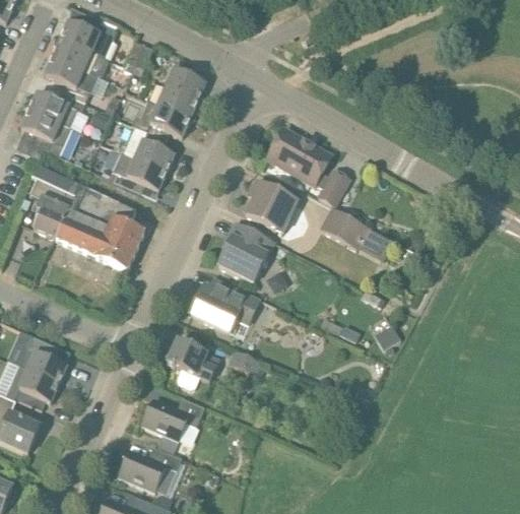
[(0,20),(5,23),(13,5),(2,0),(0,0),(0,20)]
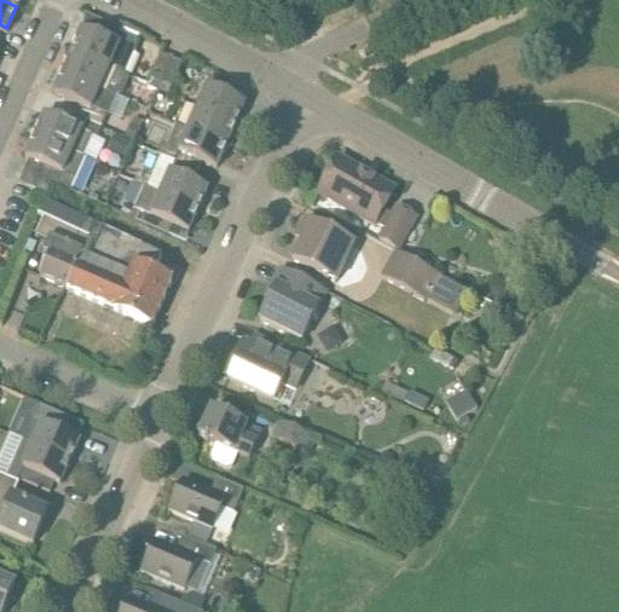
[(110,62),(125,69),(139,38),(113,26),(108,35),(82,24),(73,46),(110,63),(110,62)]
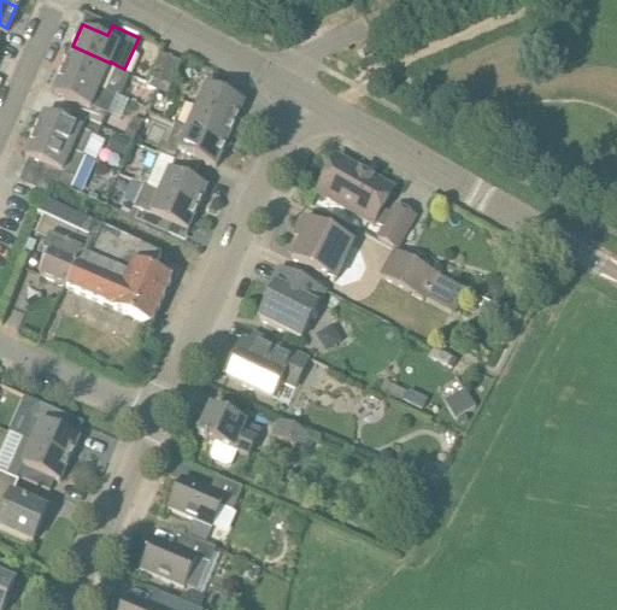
[(100,83),(110,63),(72,46),(63,68),(100,83)]
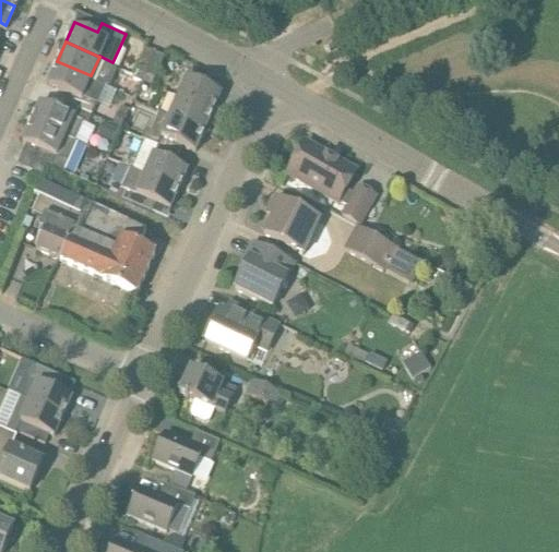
[(132,74),(142,79),(155,48),(145,44),(132,74)]
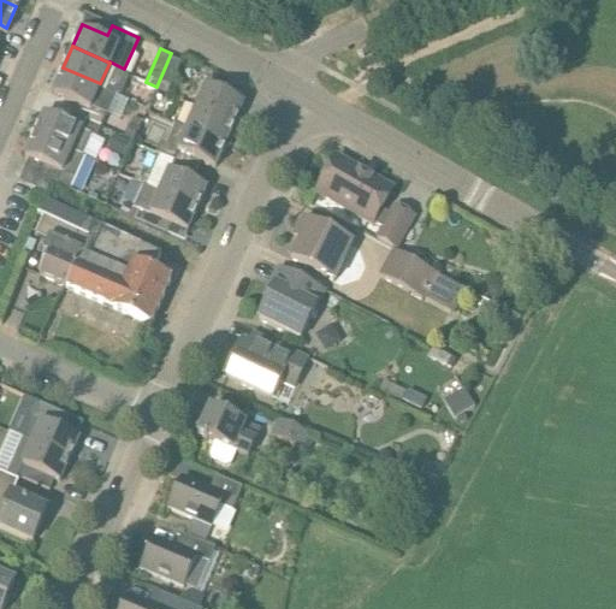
[(171,53),(157,87),(167,92),(172,80),(182,58),(171,53)]
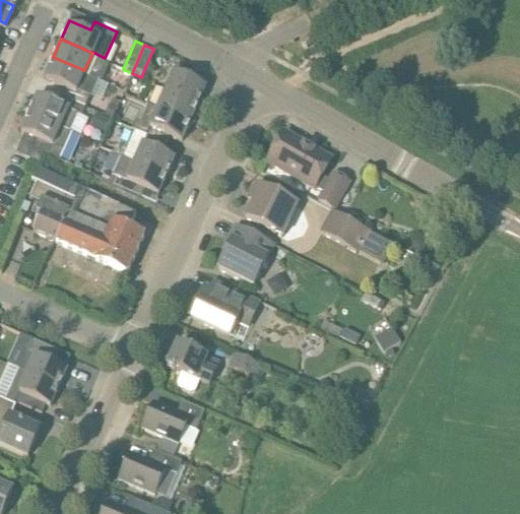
[(63,93),(85,103),(98,76),(84,70),(53,57),(45,75),(67,85),(63,93)]
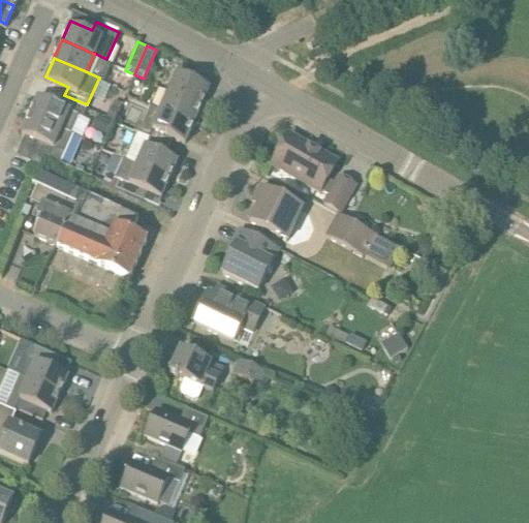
[(169,89),(200,103),(209,85),(187,74),(191,66),(181,62),(169,89)]
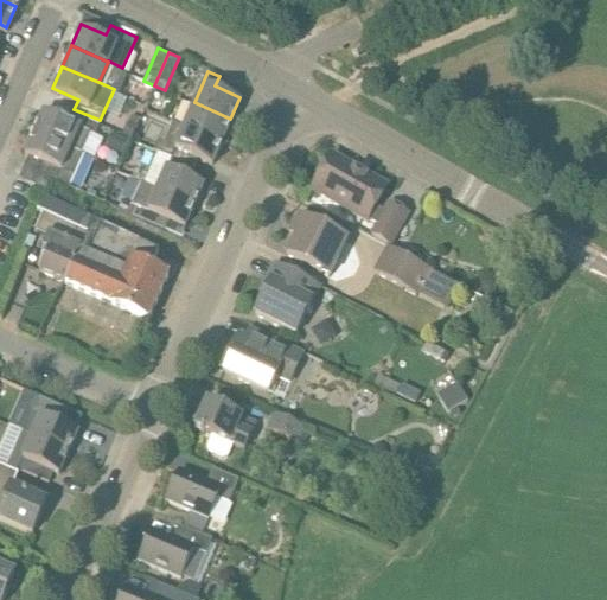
[(222,139),(230,119),(195,102),(185,122),(185,123),(222,139)]
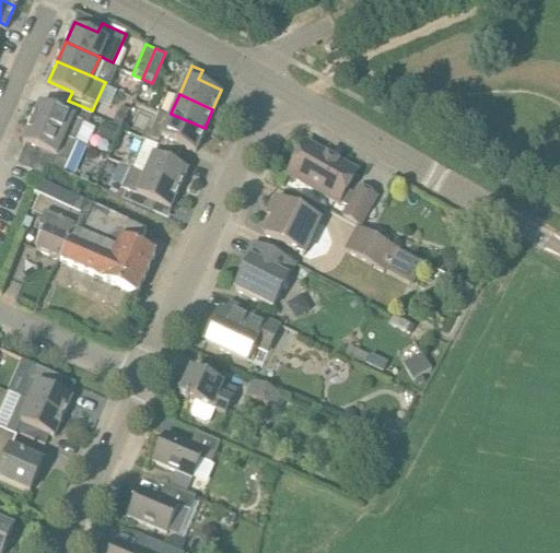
[(41,98),(32,118),(77,139),(78,138),(76,137),(83,118),(88,120),(92,110),(68,101),(63,109),(41,98)]
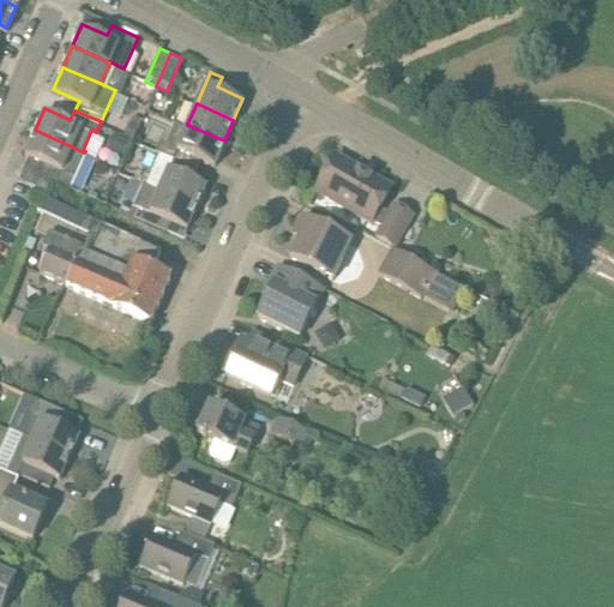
[(215,163),(224,140),(187,125),(187,124),(175,119),(166,139),(161,138),(156,148),(174,156),(173,156),(196,166),(199,156),(215,163)]
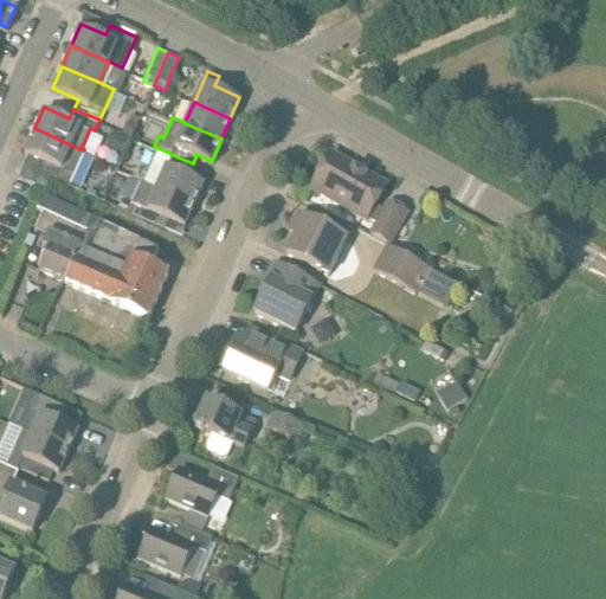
[(83,150),(34,128),(25,150),(50,161),(46,171),(57,175),(62,166),(75,172),(83,150)]
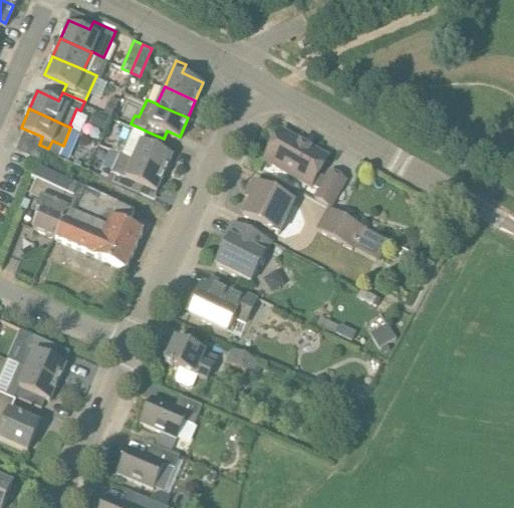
[(95,108),(90,120),(104,127),(109,115),(95,108)]
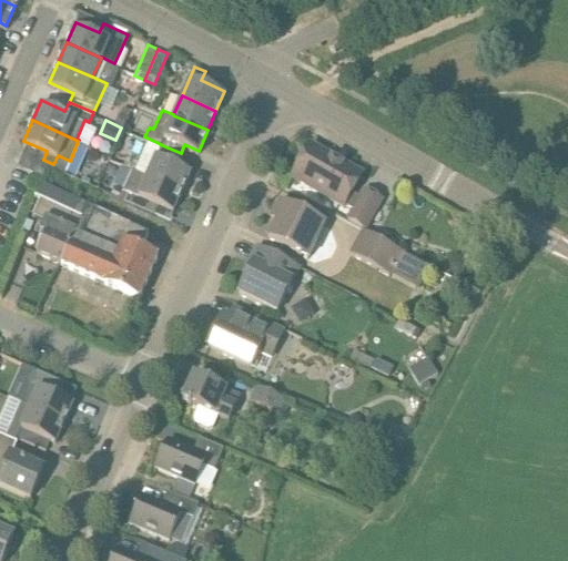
[(311,141),(292,173),(344,203),(345,202),(354,206),(348,216),(364,225),(381,195),(365,186),(361,194),(352,189),(362,171),(311,141)]
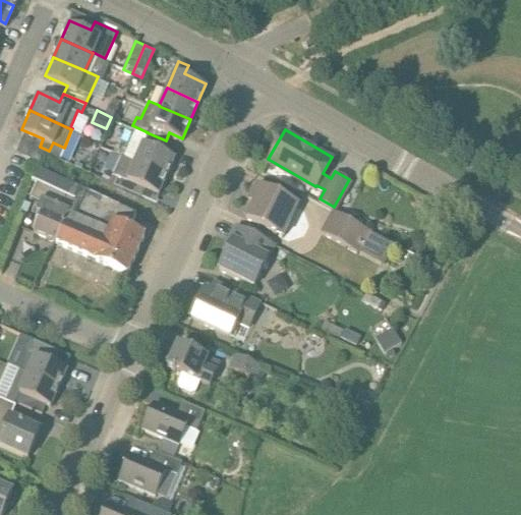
[(135,160),(167,173),(175,155),(162,149),(166,140),(147,132),(135,159),(135,160)]
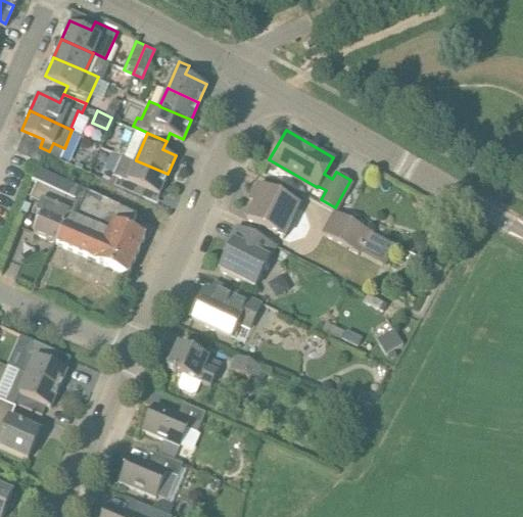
[(136,159),(122,153),(109,181),(143,195),(147,187),(158,192),(168,174),(136,160),(136,159)]
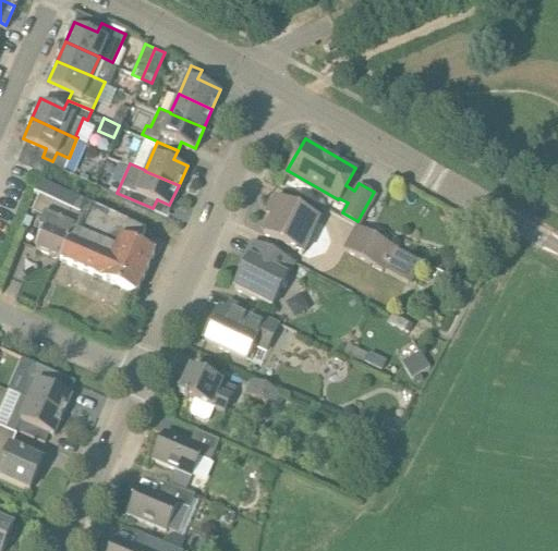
[(138,242),(146,224),(40,175),(34,188),(39,191),(39,190),(82,209),(75,223),(70,236),(69,236),(60,256),(137,290),(155,249),(138,242)]
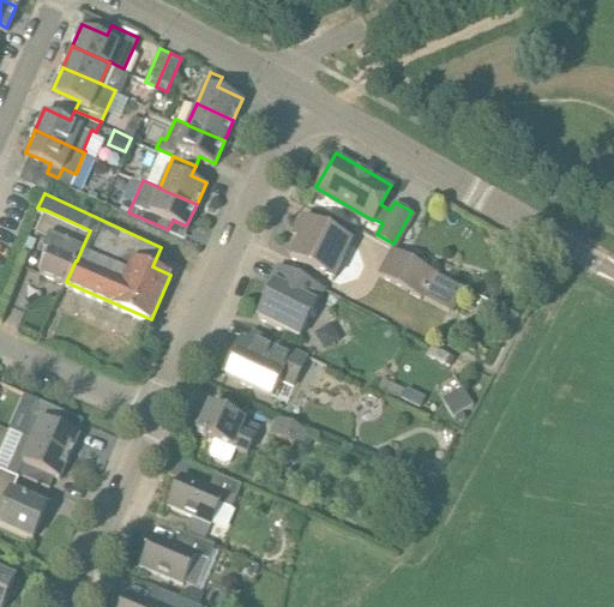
[(40,271),(66,282),(76,260),(77,260),(83,246),(90,230),(43,209),(43,210),(37,229),(48,234),(43,247),(48,248),(40,271)]
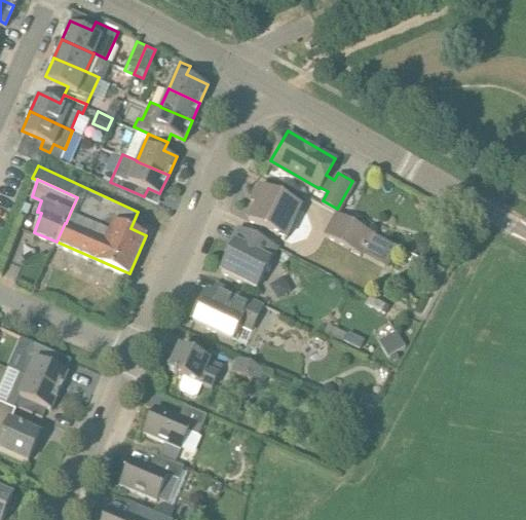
[(260,195),(249,217),(286,236),(301,206),(259,184),(255,192),(260,195)]
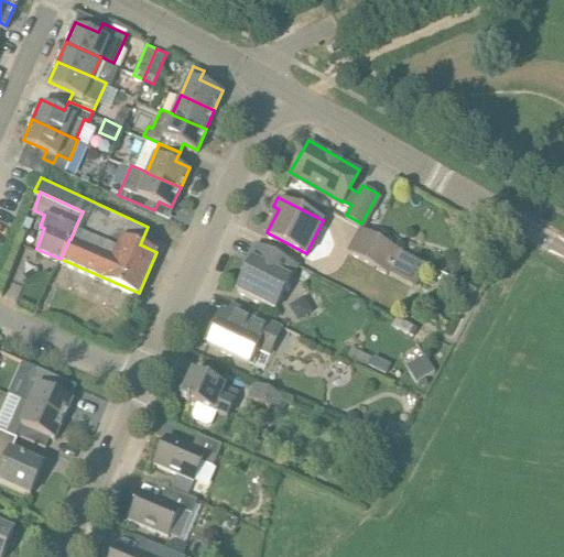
[(387,269),(399,246),(360,225),(348,248),(387,269)]
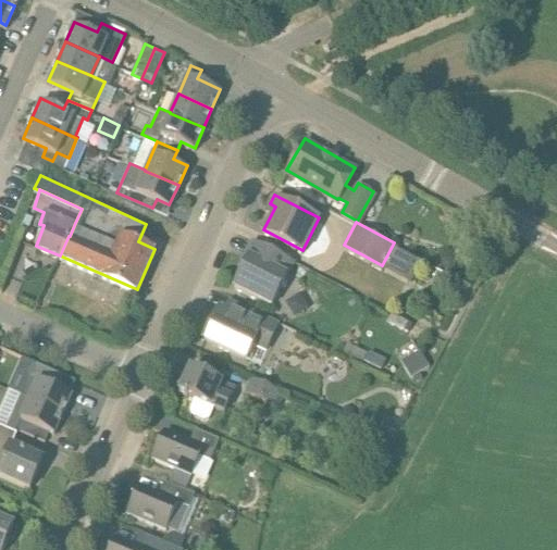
[(243,266),(234,284),(271,302),(294,259),(252,238),(245,252),(252,257),(247,269),(243,266)]
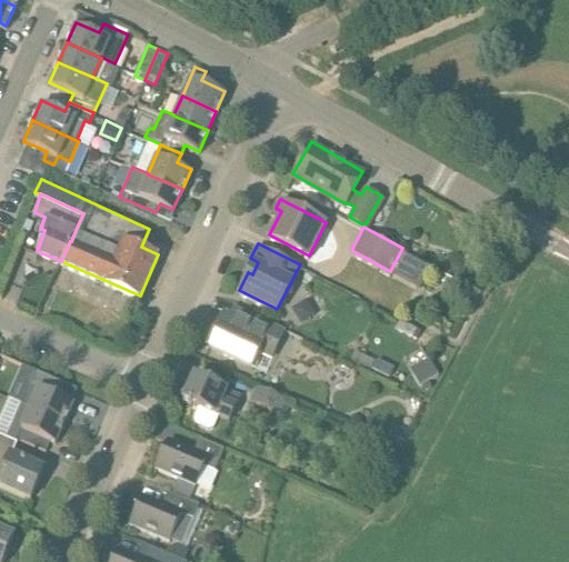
[(230,315),(223,312),(209,343),(251,363),(259,347),(277,355),(290,329),(233,302),(233,303),(235,304),(230,315)]
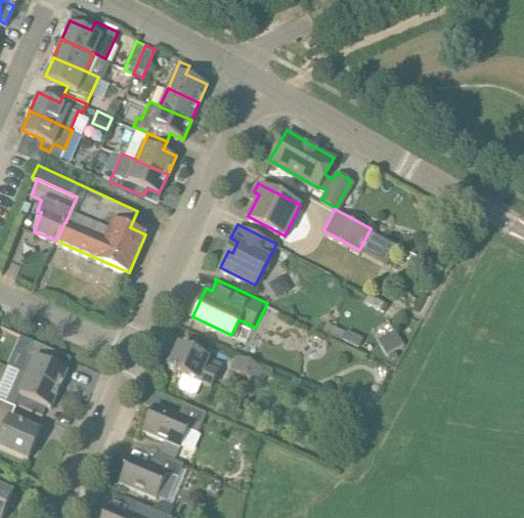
[(248,342),(252,327),(241,324),(236,339),(248,342)]
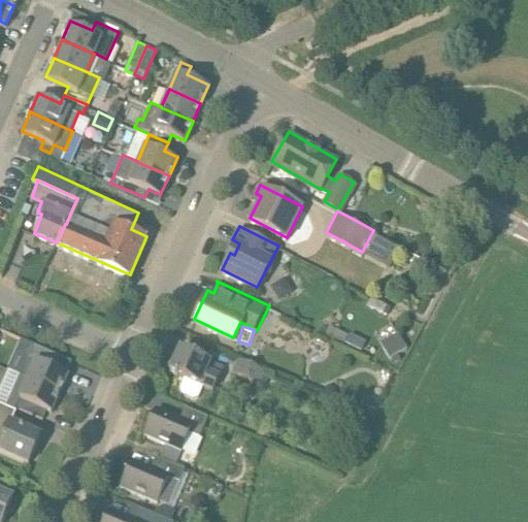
[(407,345),(398,329),(381,339),(390,355),(407,345)]
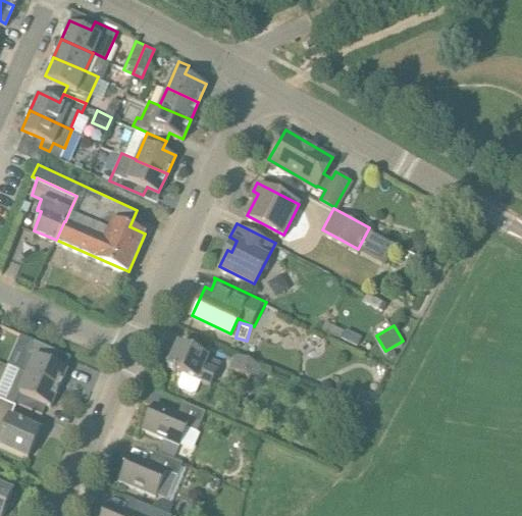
[(168,365),(181,371),(177,380),(179,385),(191,391),(196,389),(200,379),(210,383),(217,369),(204,363),(208,355),(178,342),(168,365)]
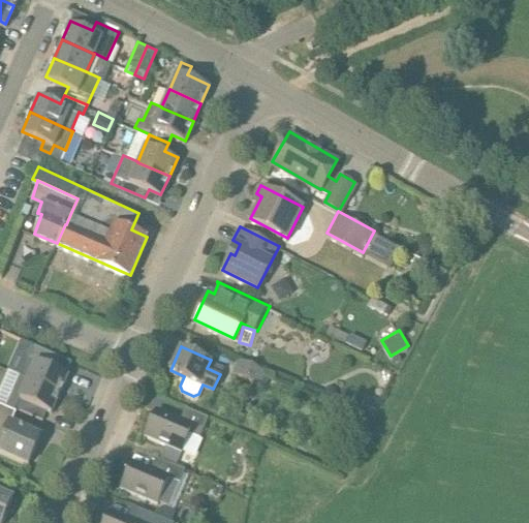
[(19,373),(60,391),(68,372),(45,363),(50,354),(40,349),(36,359),(27,354),(19,373)]
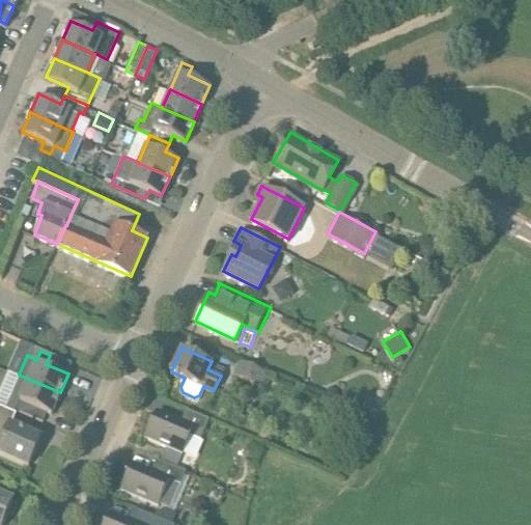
[(260,384),(267,370),(241,358),(234,371),(260,384)]
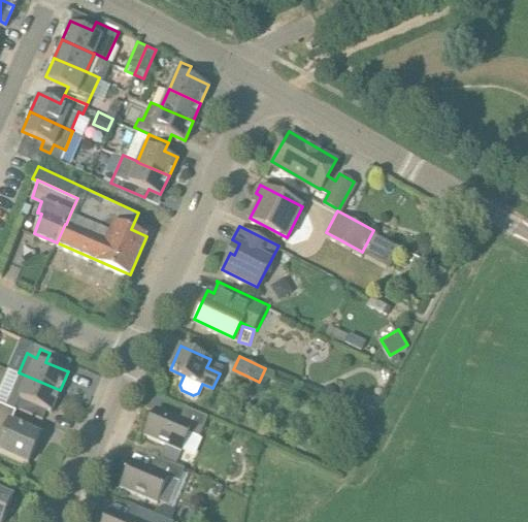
[(19,372),(5,402),(15,405),(17,404),(42,417),(43,416),(38,414),(42,405),(52,410),(60,390),(19,372)]
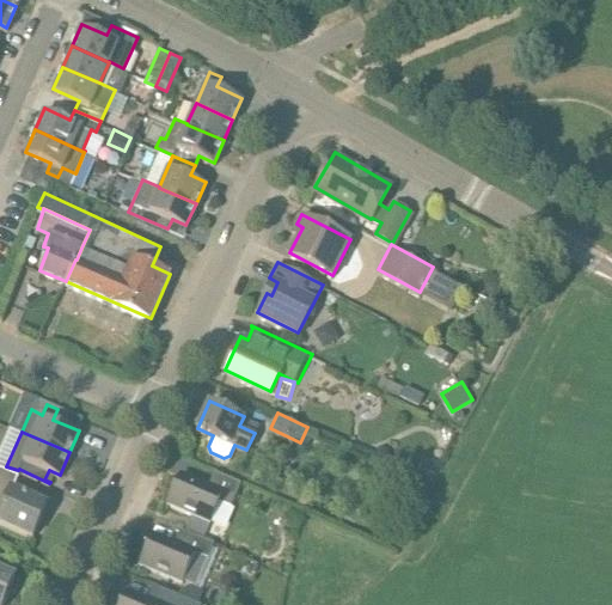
[(0,520),(32,535),(47,502),(12,487),(18,474),(17,472),(18,470),(6,466),(6,468),(0,464),(0,520)]
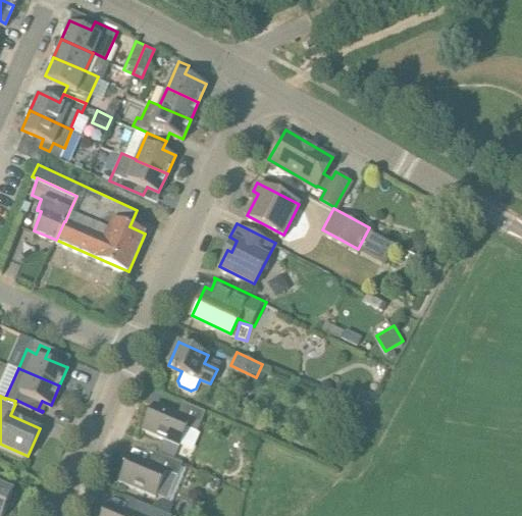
[(177,411),(155,401),(143,427),(178,443),(187,424),(197,429),(205,409),(183,400),(177,411)]
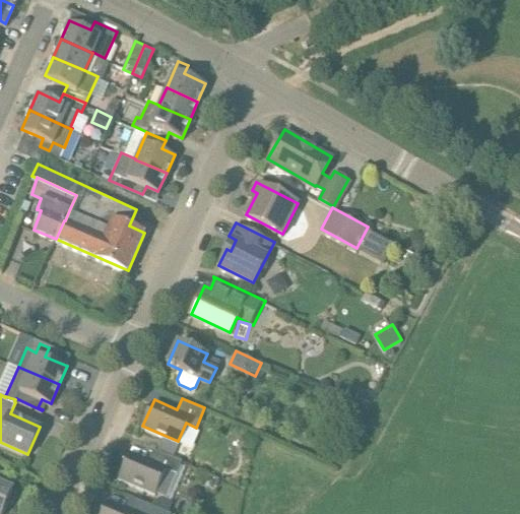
[(154,492),(155,491),(171,497),(185,463),(181,461),(182,459),(159,449),(154,460),(130,450),(119,477),(154,492)]
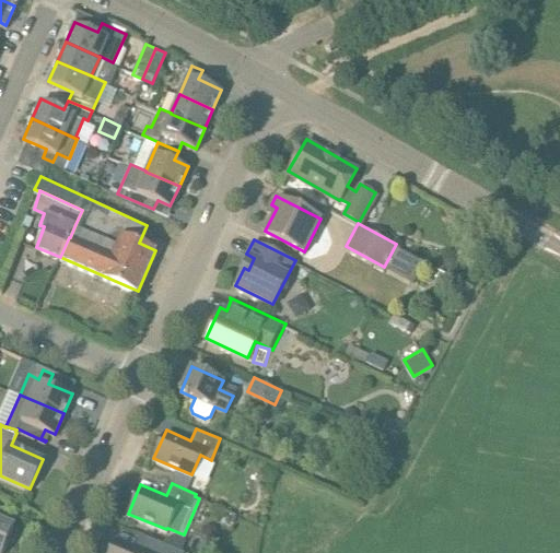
[(0,552),(14,525),(0,518),(0,552)]
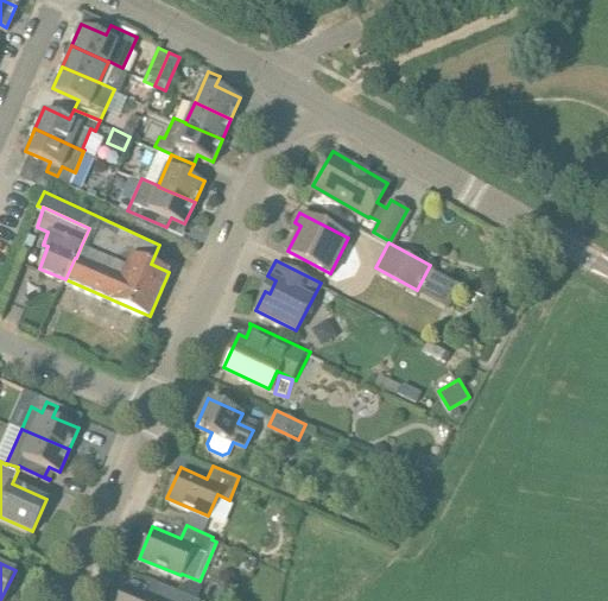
[(198,600),(200,598),(184,592),(159,581),(153,594),(126,583),(119,600),(198,600)]
